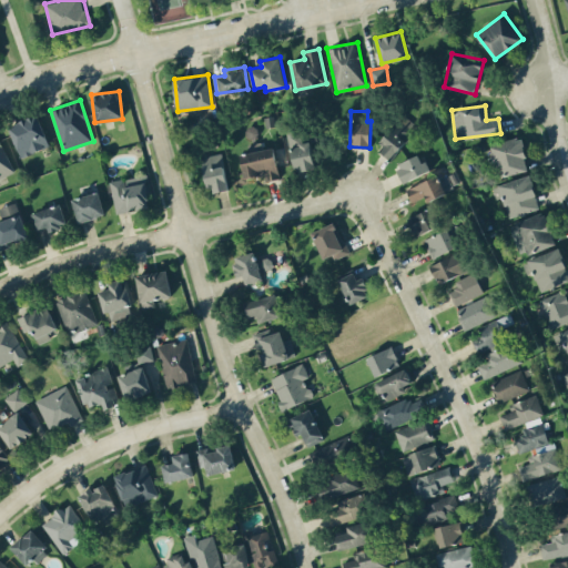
[(388,156),(419,129),(405,113),(375,141),(388,156)]
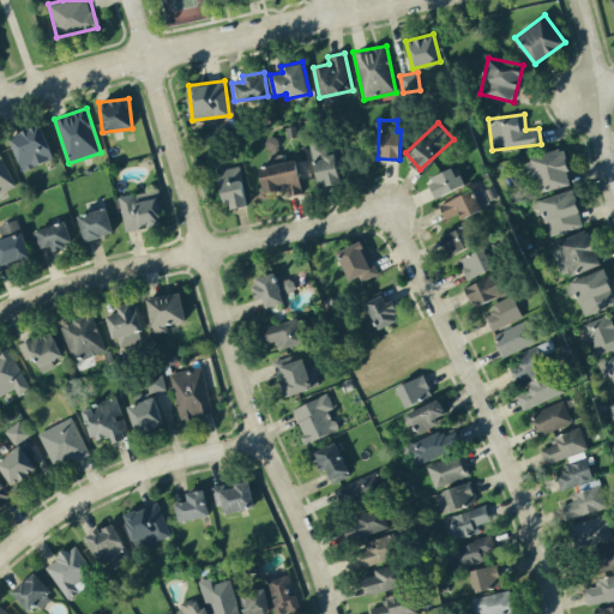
[(10,134),(22,170),(54,158),(41,124),(10,134)]
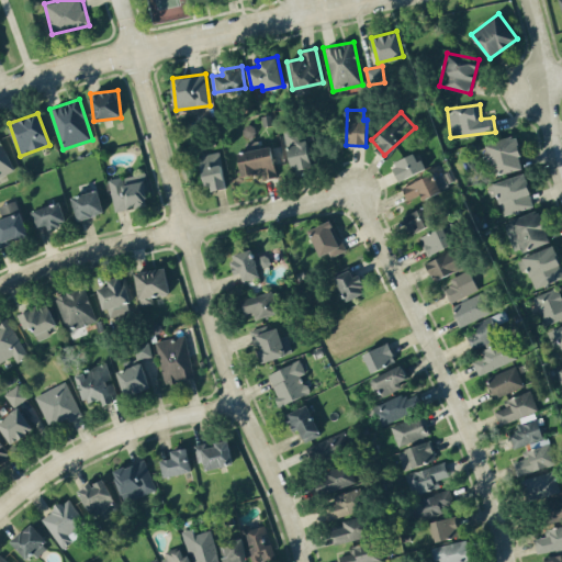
[(312,165),(305,133),(298,134),(295,123),(282,126),(292,169),(312,165)]
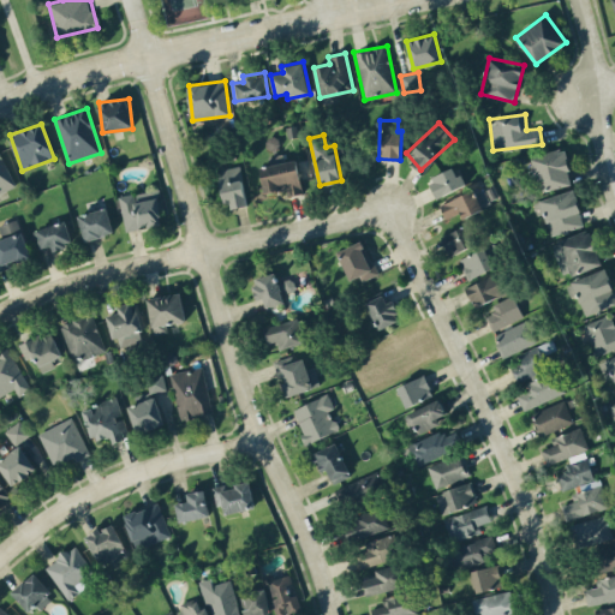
[(571,186),(567,149),(533,153),(538,190),(571,186)]
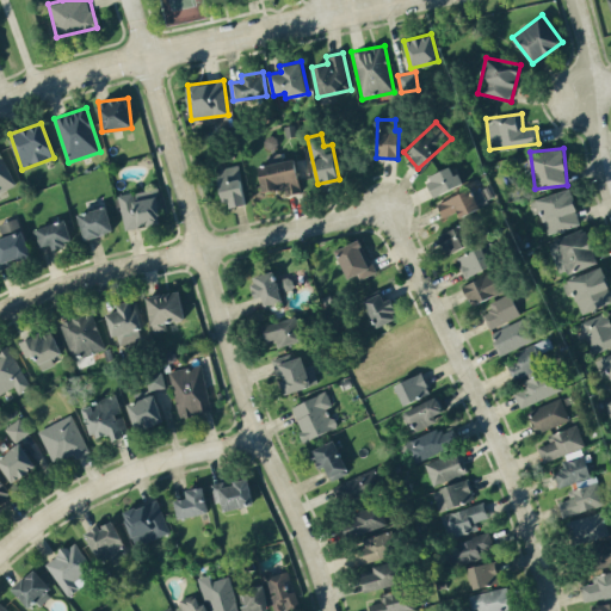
[(0,191),(16,184),(0,150),(0,191)]
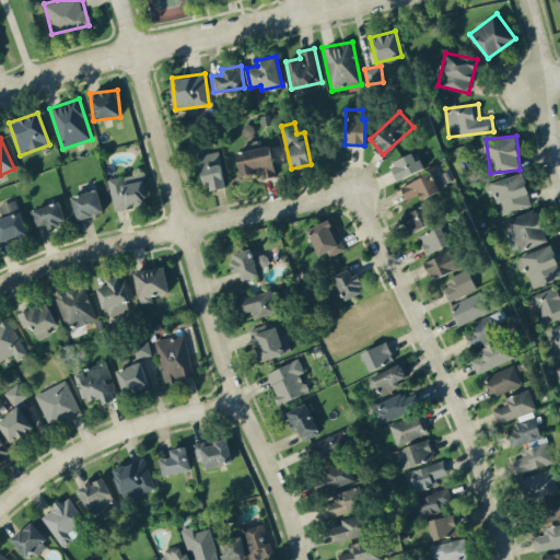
[(253,176),(254,181),(276,176),(270,146),(237,151),(242,178),(253,176)]
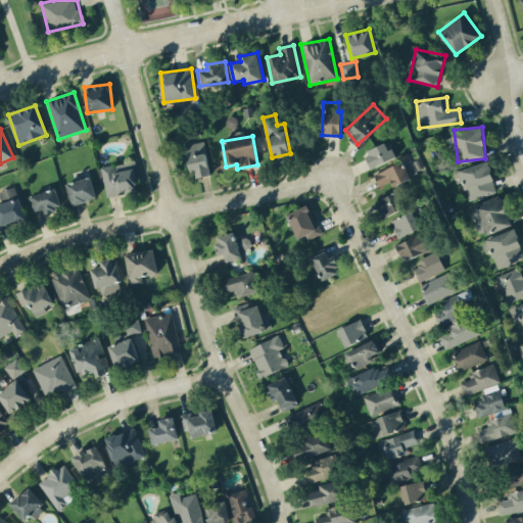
[(187,143),(191,177),(209,175),(205,141),(187,143)]
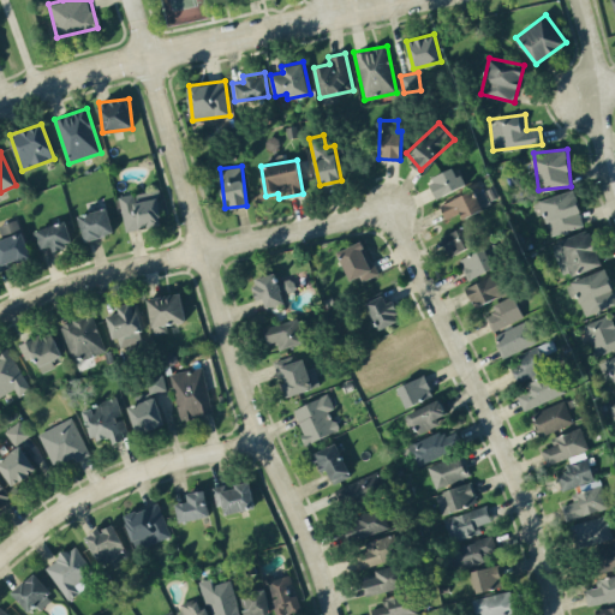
[(458,175),(454,167),(429,177),(436,197),(466,185),(463,174),(458,175)]
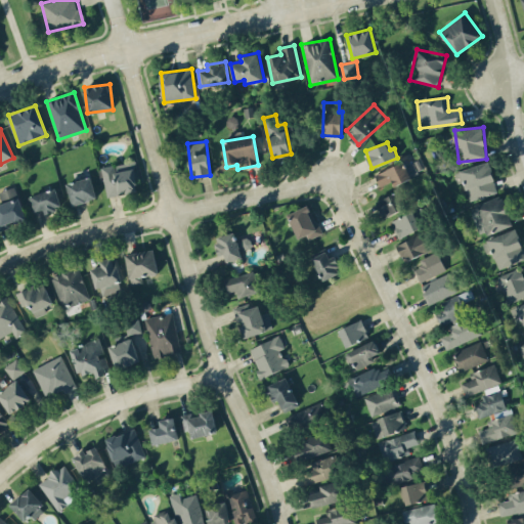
[(394,185),(411,178),(404,161),(375,174),(380,186),(393,181),(394,185)]
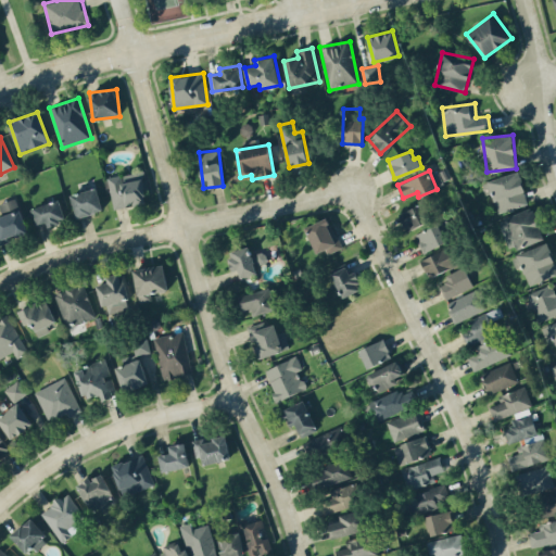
[(529,203),(519,171),(482,182),(485,194),(492,193),(498,213),(529,203)]
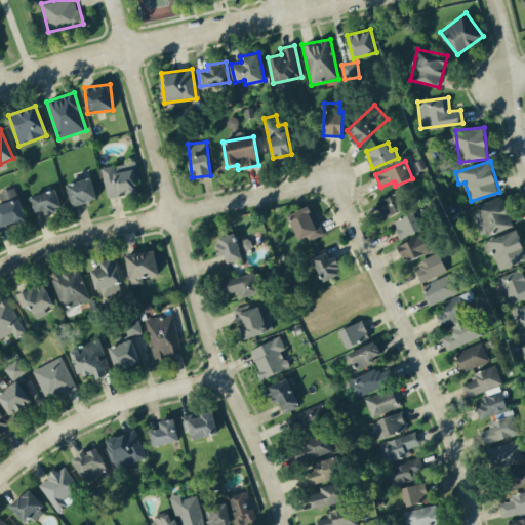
[(106,197),(139,192),(135,162),(102,166),(106,197)]
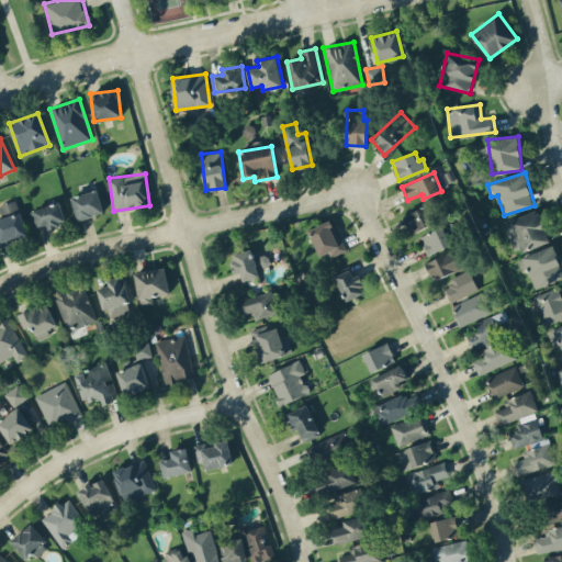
[(71,197),(78,220),(104,212),(98,189),(71,197)]
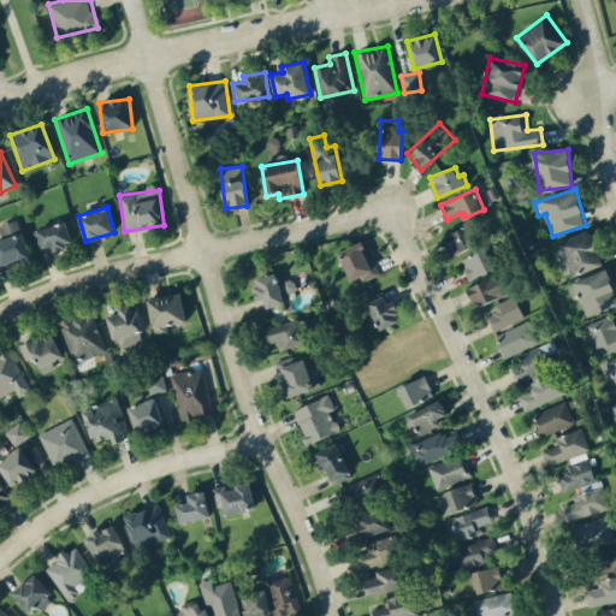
[(0,230),(3,236),(21,229),(17,219),(0,224),(0,230)]
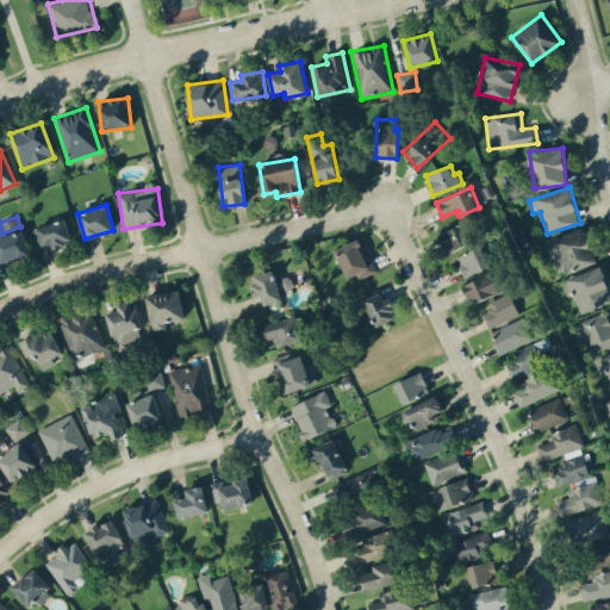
[(51,242),(53,248),(73,241),(64,218),(35,229),(41,246),(51,242)]
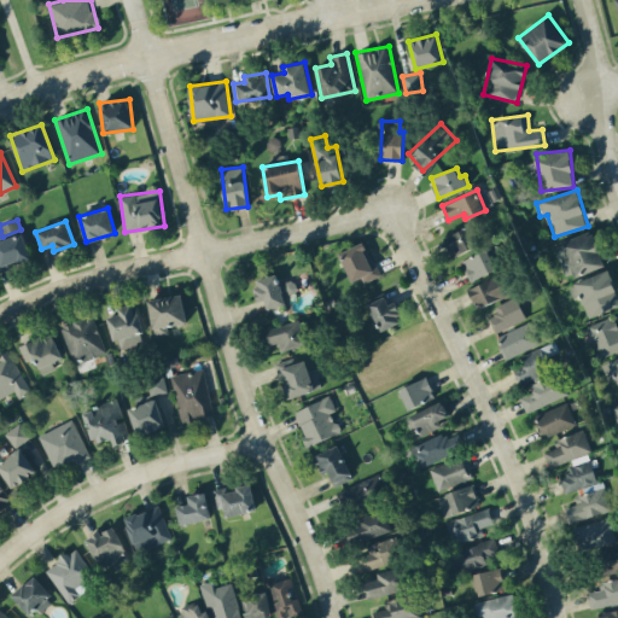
[(445,237),(454,256),(482,244),(473,225),(445,237)]
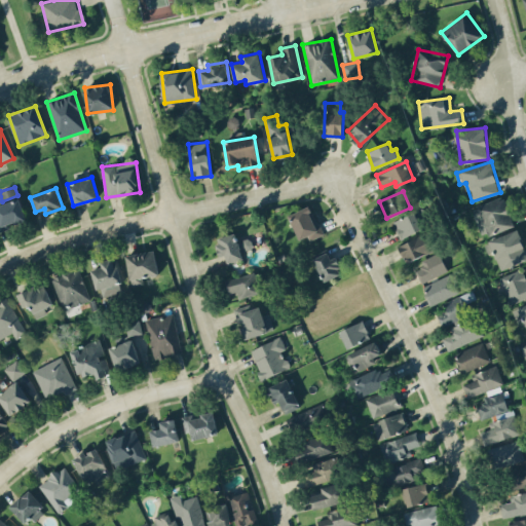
[(478,207),(489,235),(516,225),(504,195),(478,207)]
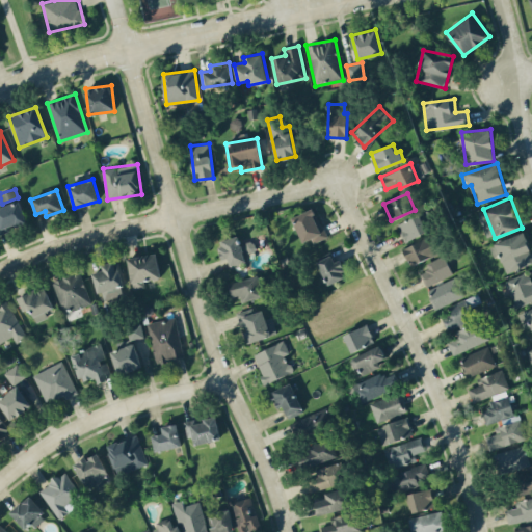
[(9,228),(26,222),(20,200),(0,205),(0,233),(10,231),(9,228)]
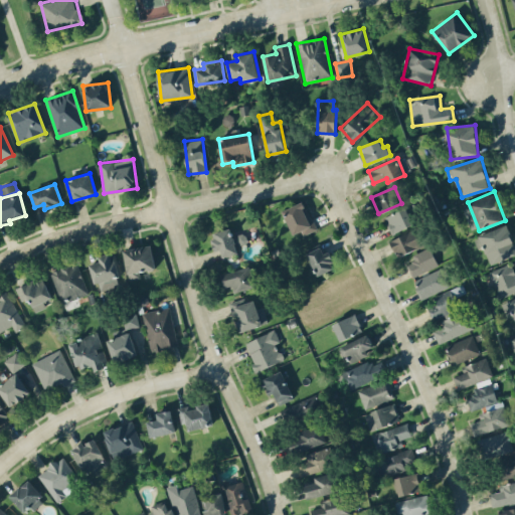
[(293,234),(301,230),(303,235),(316,229),(303,201),(282,210),(293,234)]
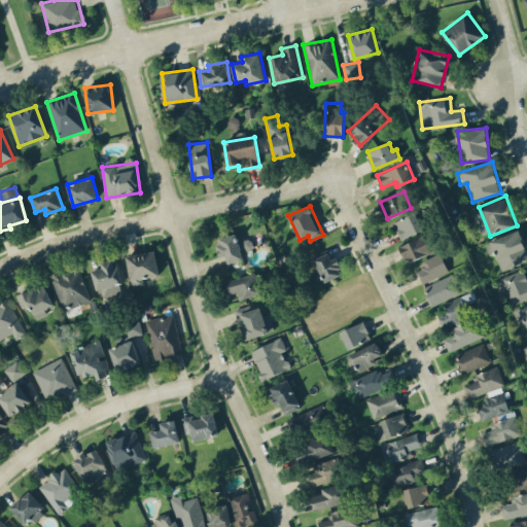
[(393,221),(401,239),(428,227),(420,210),(393,221)]
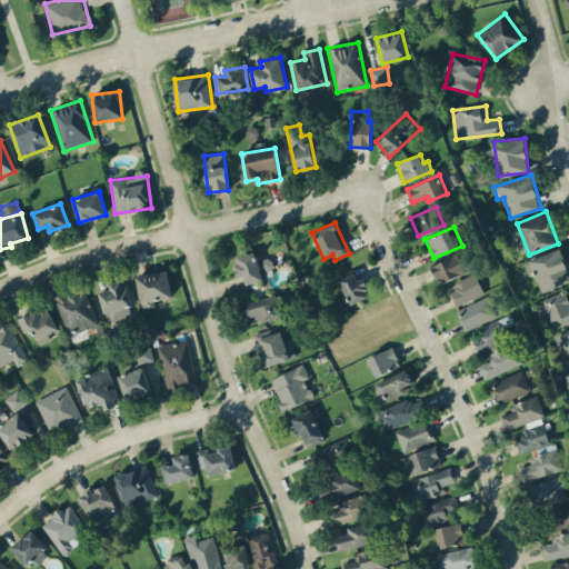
[(568,280),(568,272),(559,248),(522,262),(528,275),(533,272),(541,292),(568,280)]
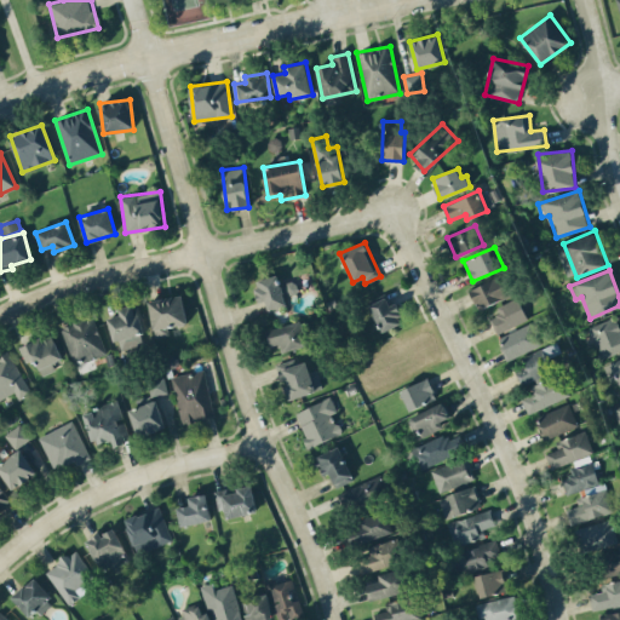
[(269,313),(288,306),(276,274),(254,281),(262,302),(264,300),(269,313)]
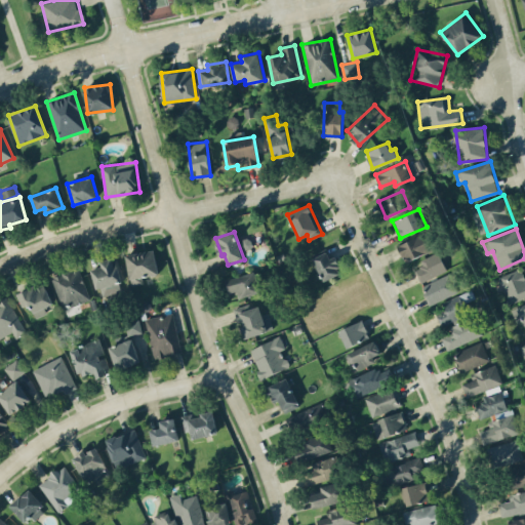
[(434,250),(427,233),(397,244),(404,261),(434,250)]
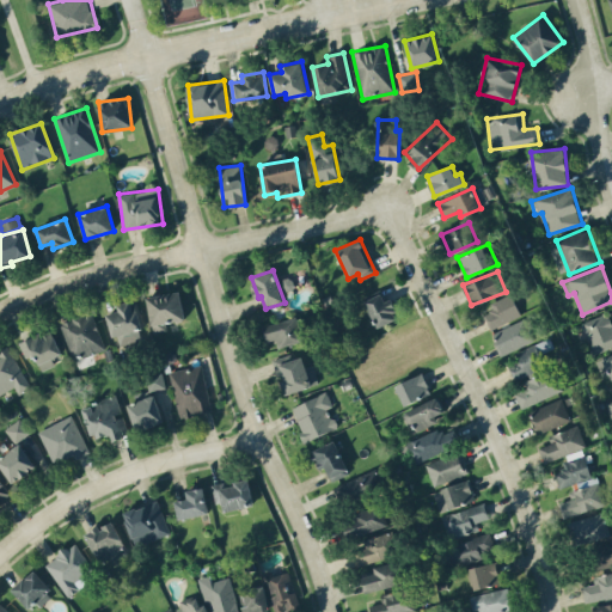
[(293,288),(292,277),(282,279),(283,289),(293,288)]
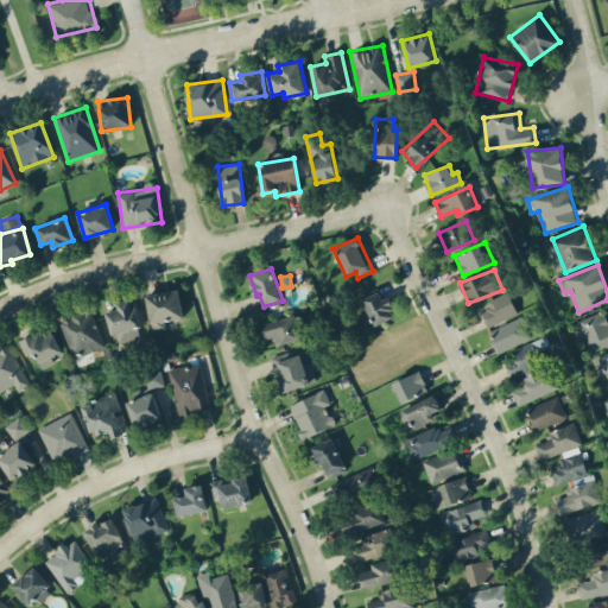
[(165,321),(184,316),(178,287),(145,295),(152,330),(166,328),(165,321)]
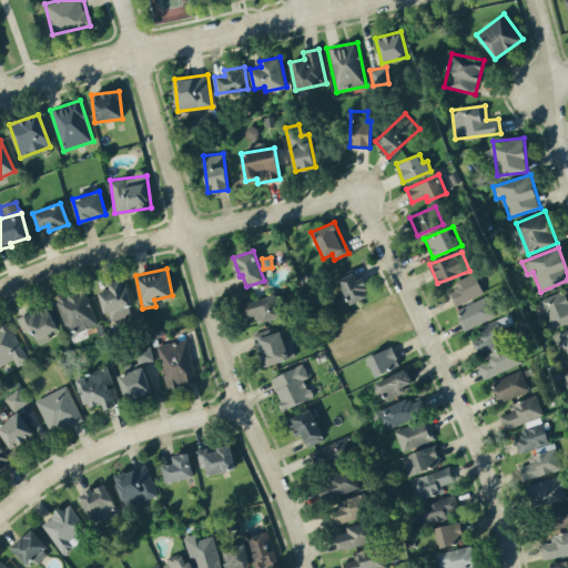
[(348,304),(371,295),(363,276),(356,279),(353,270),(337,275),(348,304)]
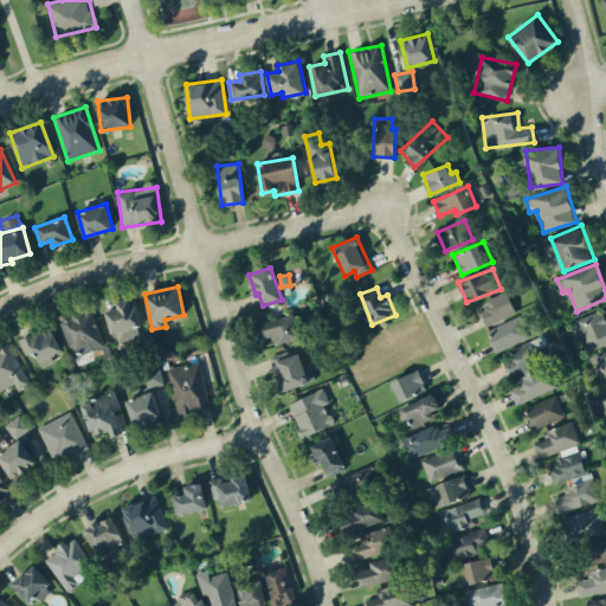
[(485,300),(488,307),(478,310),(485,326),(516,313),(505,290),(485,300)]
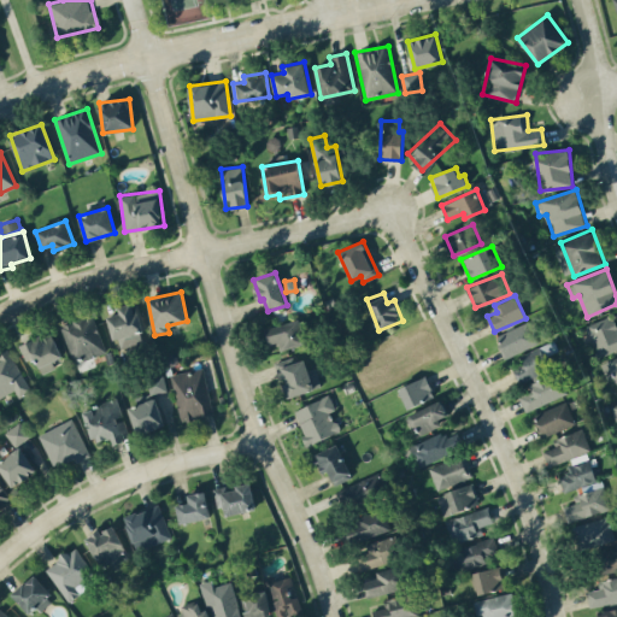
[(119,313),(109,316),(117,348),(142,342),(139,329),(142,328),(136,301),(118,306),(119,313)]
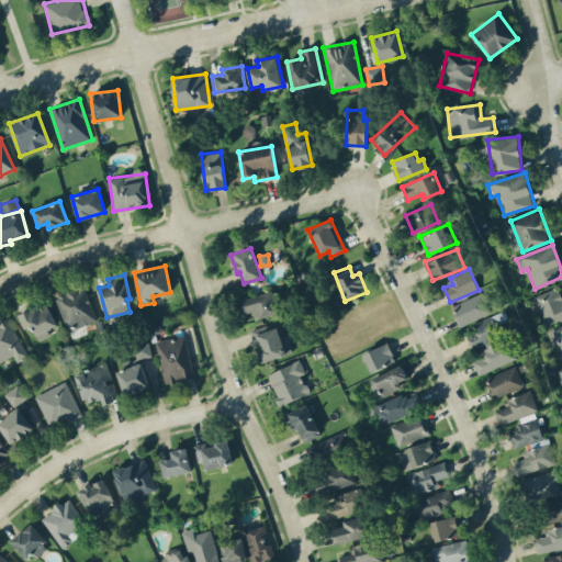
[(97,318),(83,285),(55,298),(68,330),(97,318)]
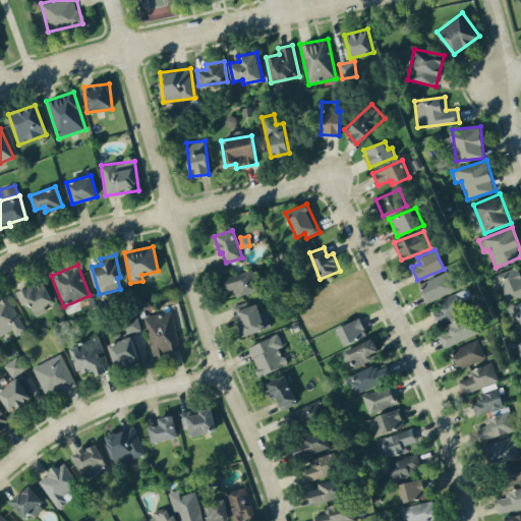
[(520,276),(518,266),(496,273),(505,300),(520,294),(520,276)]
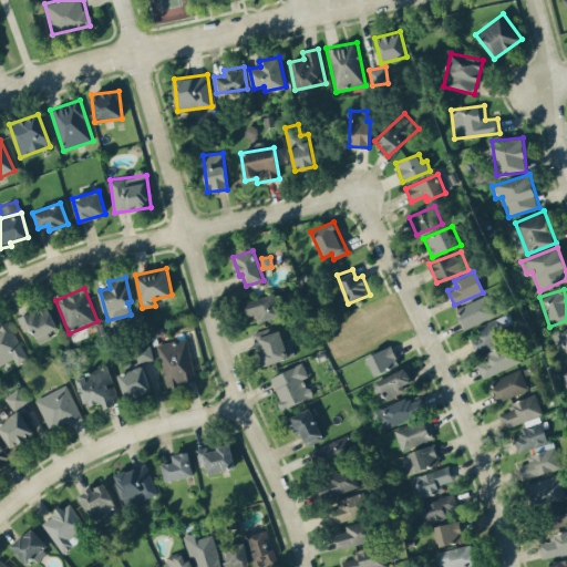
[(256,313),(259,322),(281,315),(275,292),(244,302),(248,317),(256,313)]
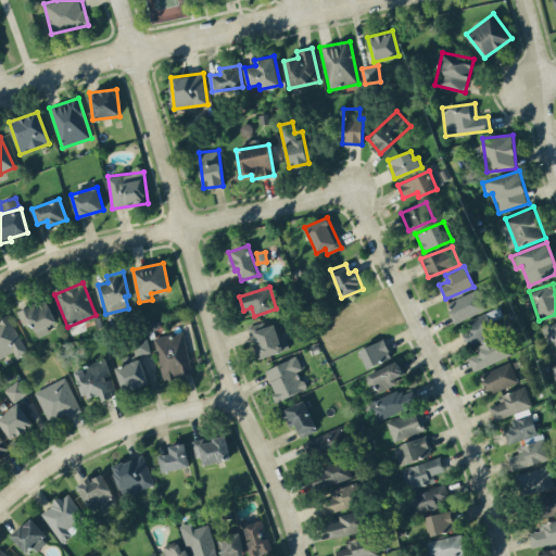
[(445,301),(454,323),(489,310),(481,288),(445,301)]
